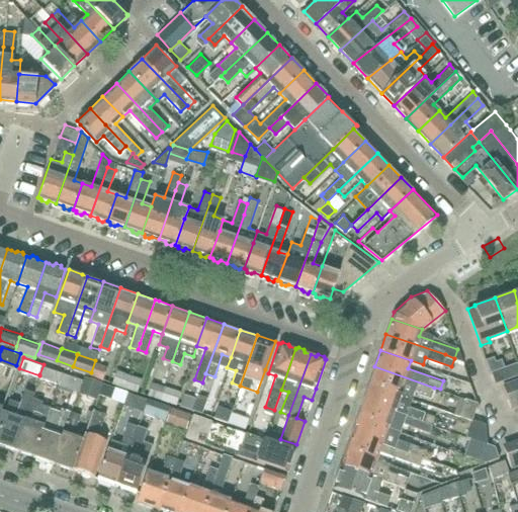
[(103,377),(107,364),(95,360),(91,372),(103,377)]
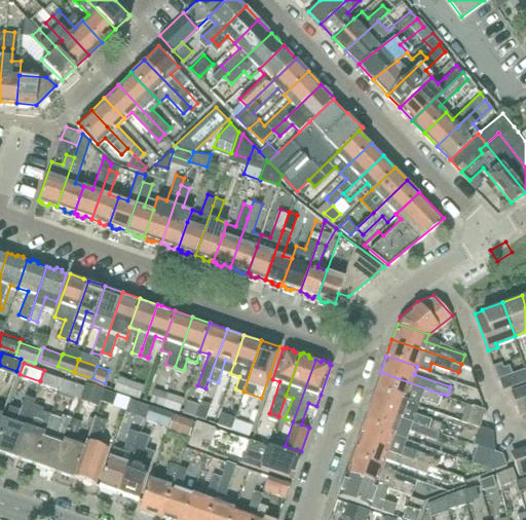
[(502,387),(525,378),(525,366),(498,375),(502,387)]
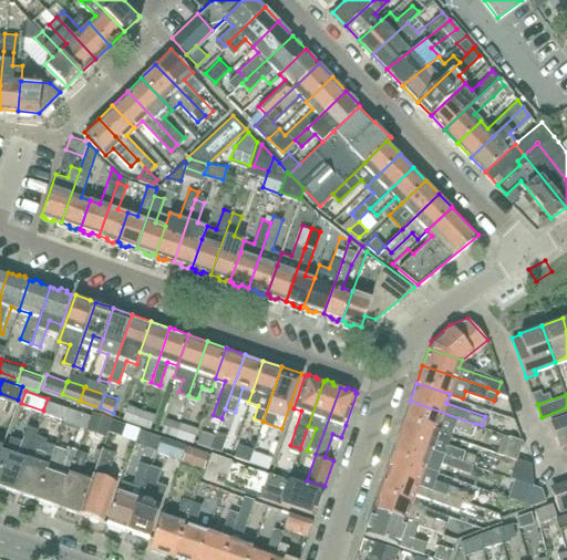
[(64,417),(69,406),(48,398),(43,410),(64,417)]
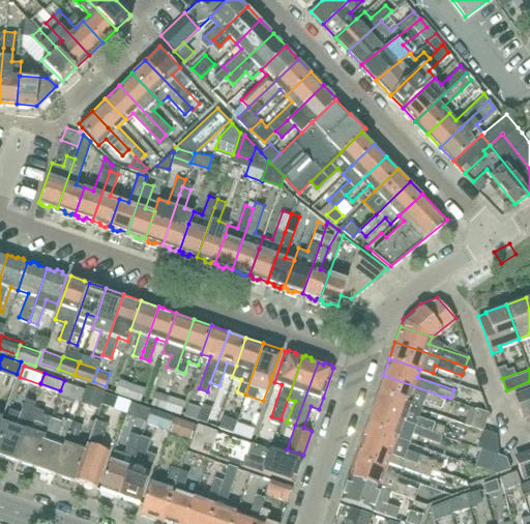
[(441,406),(444,397),(383,375),(378,391),(421,407),(424,399),(428,400),(428,401),(441,406)]
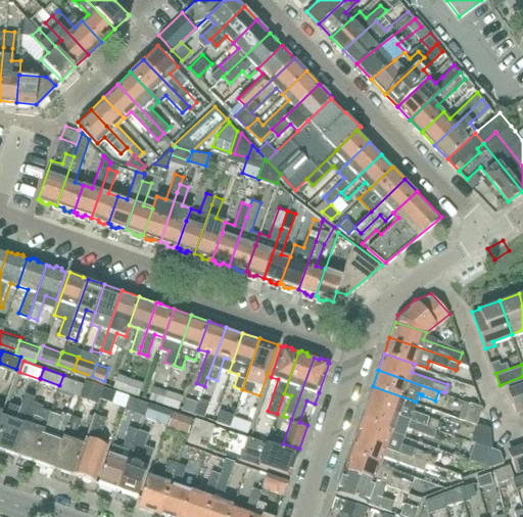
[(127,389),(131,376),(119,372),(113,384),(127,389)]
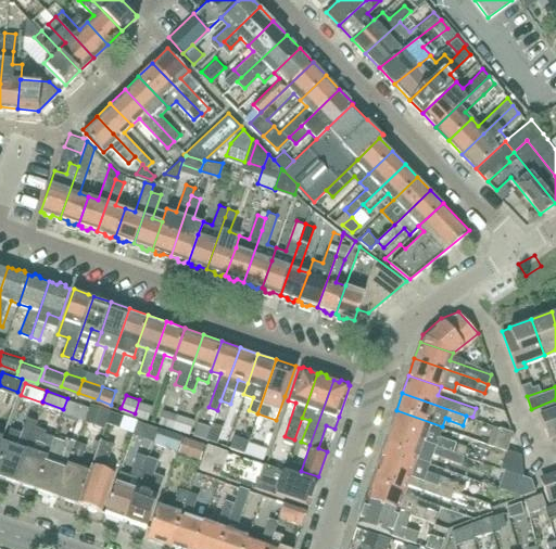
[(84,418),(88,405),(67,398),(63,409),(63,410),(84,418)]
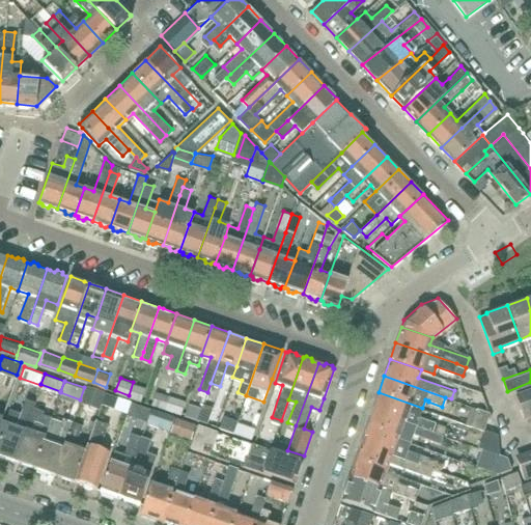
[(133,382),(129,395),(140,399),(145,386),(133,382)]
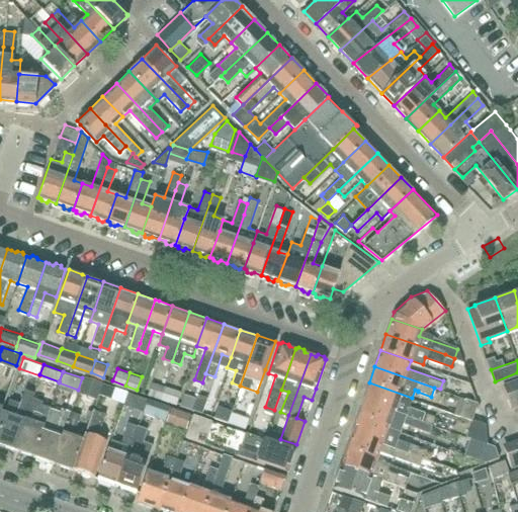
[(83,374),(82,377),(78,390),(78,391),(96,397),(101,380),(83,374)]
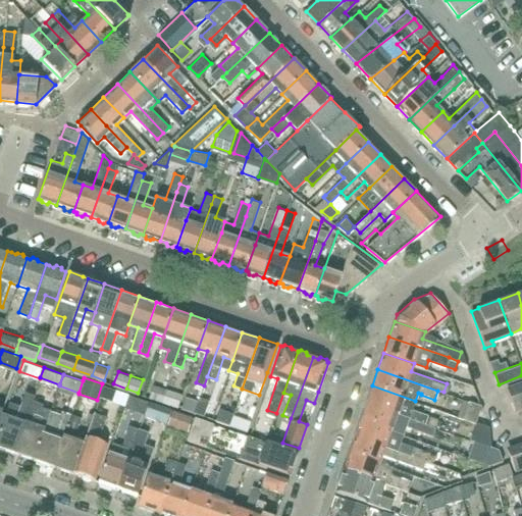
[(161,400),(165,387),(153,382),(149,396),(161,400)]
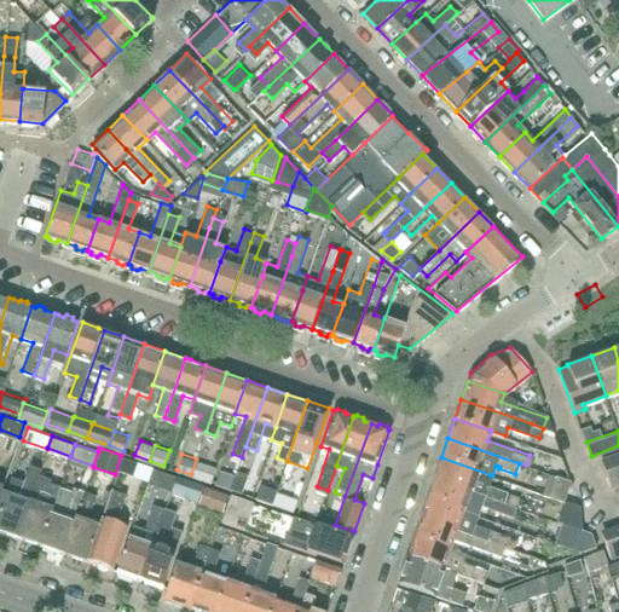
[(601,459),(611,486),(618,483),(618,466),(614,454),(601,459)]
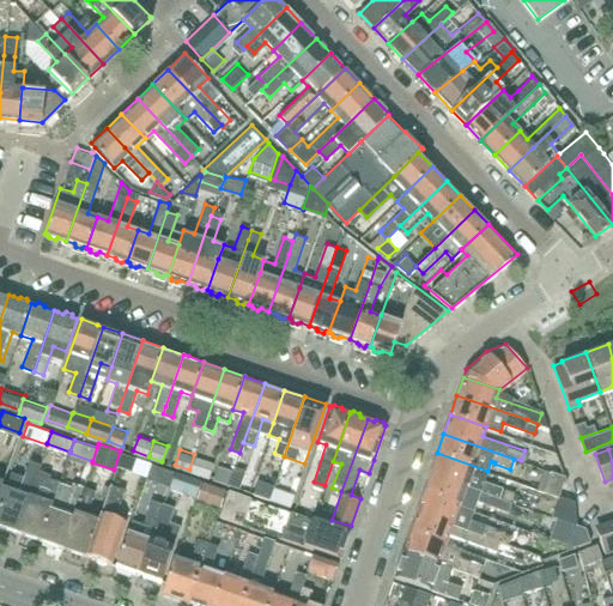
[(146,474),(151,461),(122,452),(117,464),(146,474)]
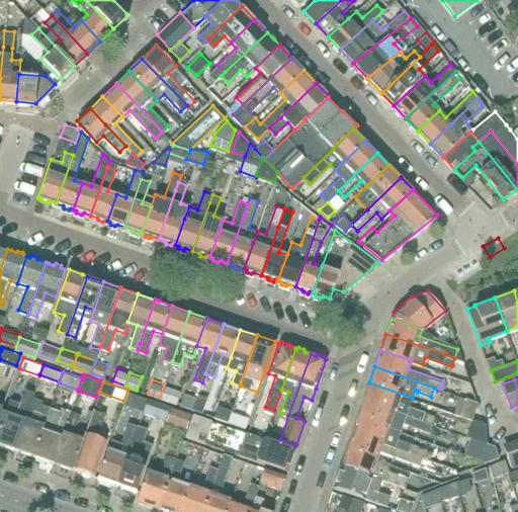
[(0,441),(14,447),(32,397),(36,386),(26,382),(15,415),(5,412),(0,425),(0,441)]
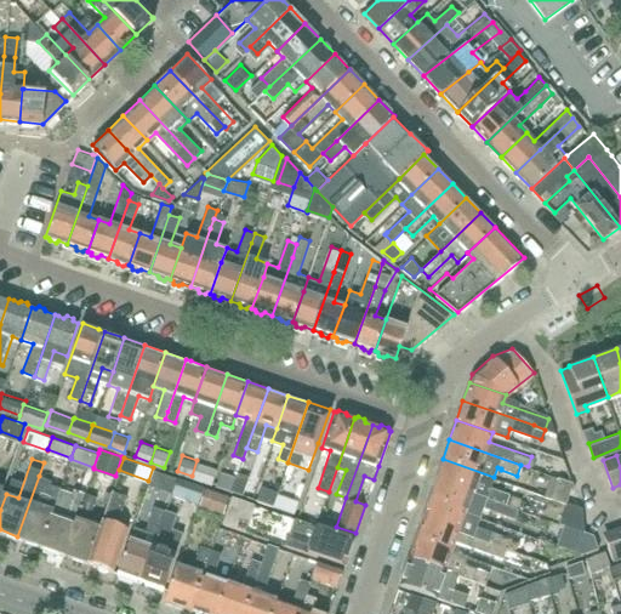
[(490,485),(494,477),(443,459),(436,478),(518,507),(522,496),(490,485)]
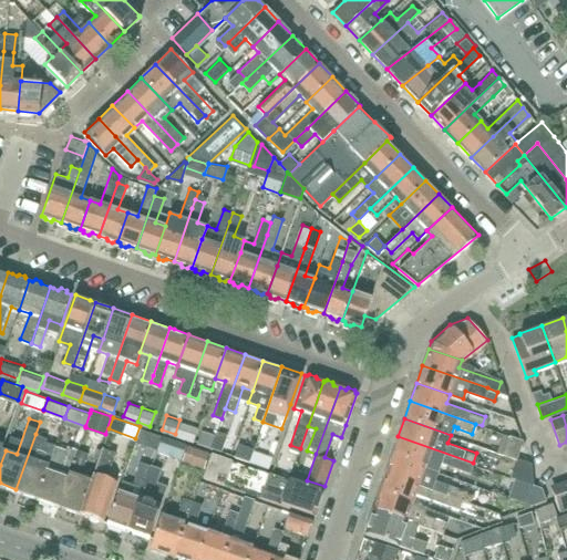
[(179,420),(175,434),(193,439),(197,426),(179,420)]
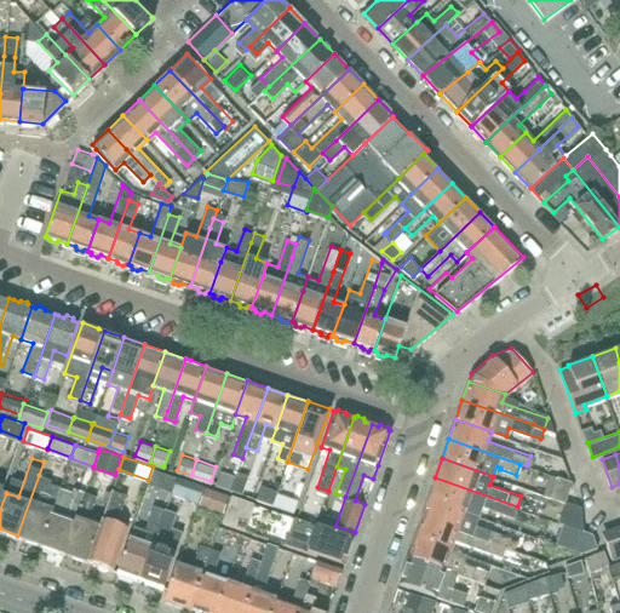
[(229,487),(234,474),(220,469),(216,482),(229,487)]
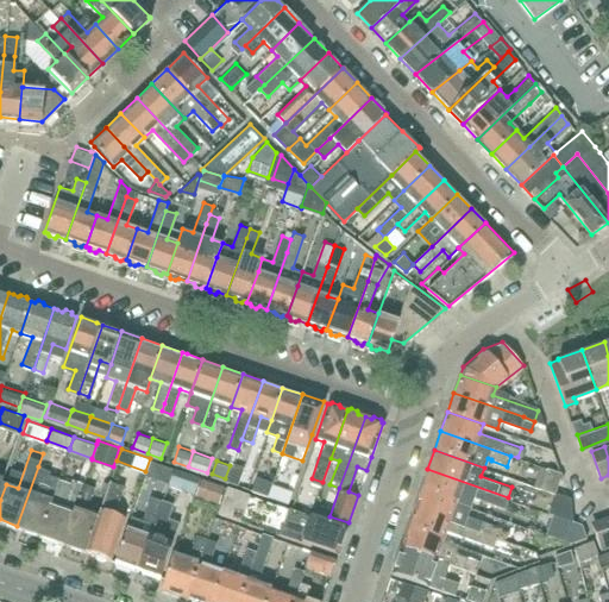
[(238,482),(244,464),(233,461),(227,478),(238,482)]
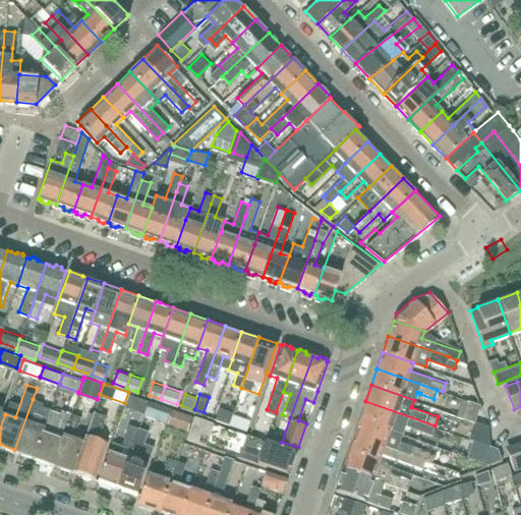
[(34,424),(41,403),(33,399),(14,450),(34,456),(44,427),(34,424)]
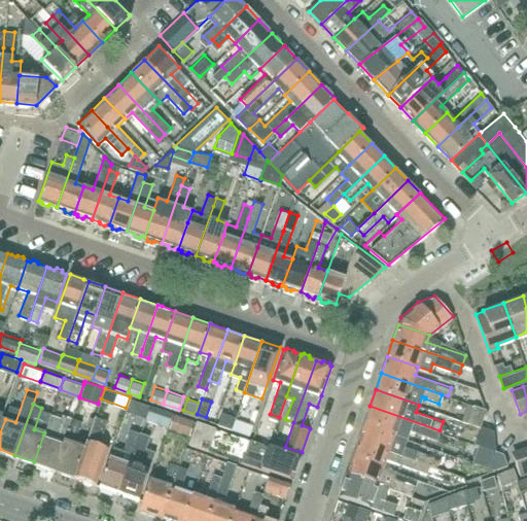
[(169,425),(173,412),(151,404),(147,418),(169,425)]
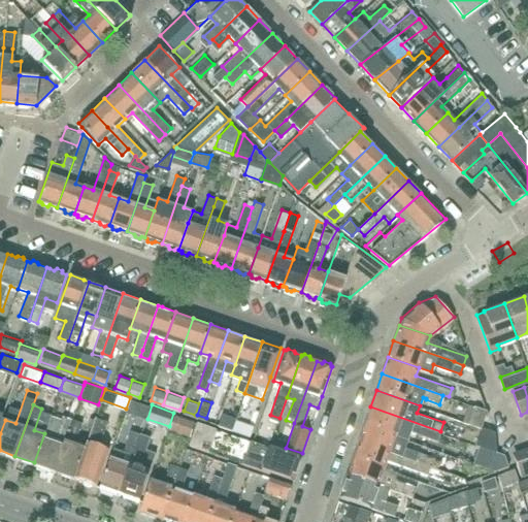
[(488,413),(487,408),(473,405),(469,422),(481,426),(485,414),(488,413)]
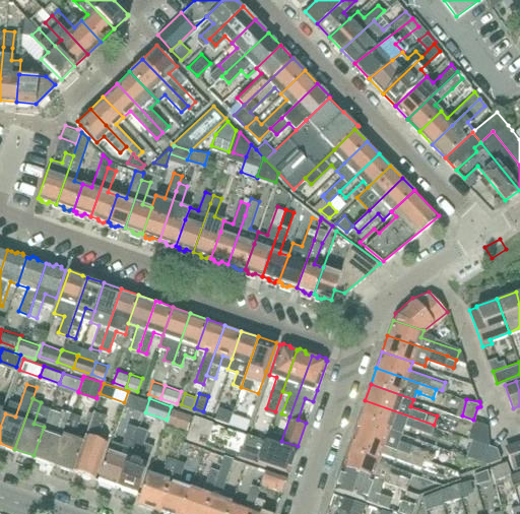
[(434,425),(365,400),(360,416),(402,432),(404,424),(431,433),(434,425)]
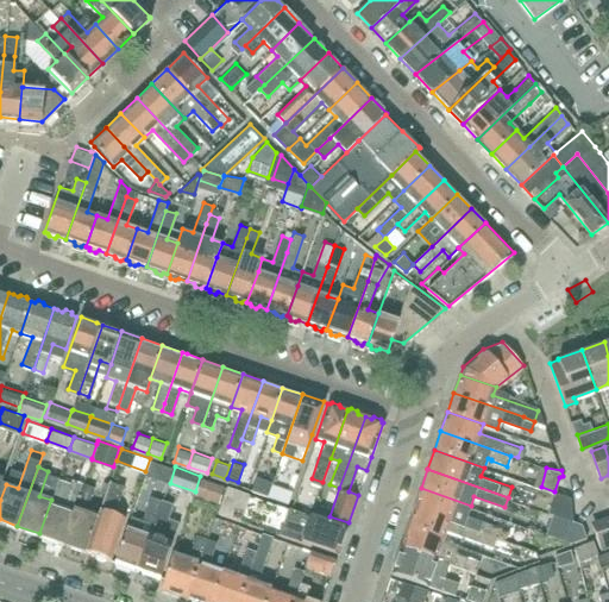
[(268,494),(271,482),(272,481),(257,475),(252,488),(268,494)]
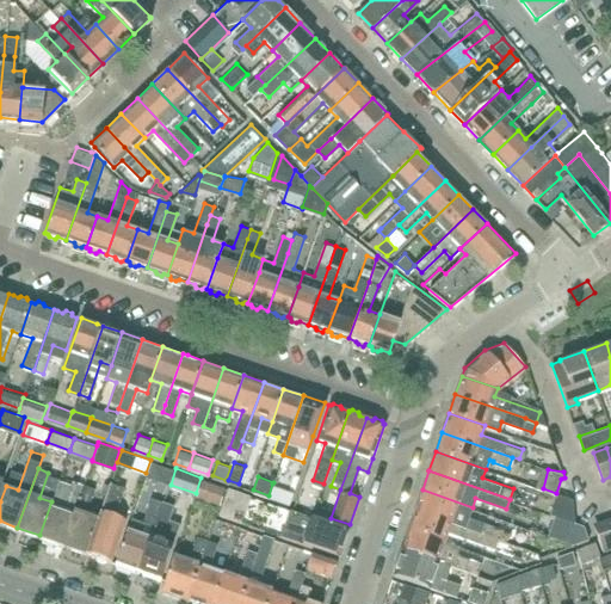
[(218,504),(226,486),(202,478),(196,495),(218,504)]
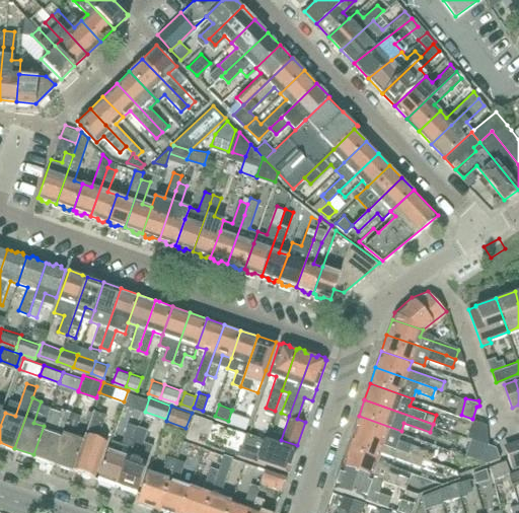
[(51,407),(44,426),(33,454),(54,461),(71,412),(62,409),(61,411),(51,407)]
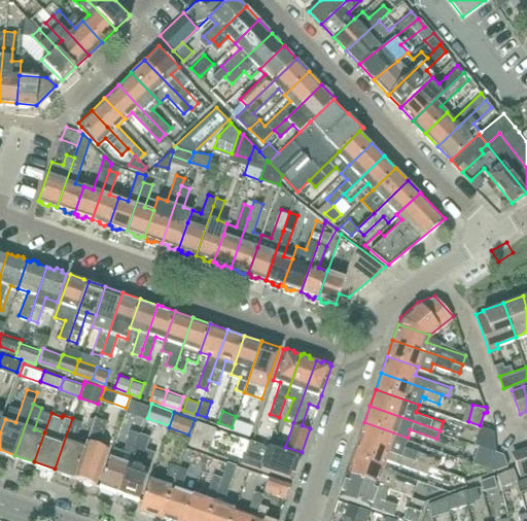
[(99,445),(107,421),(95,417),(84,447),(74,476),(96,483),(108,448),(99,445)]
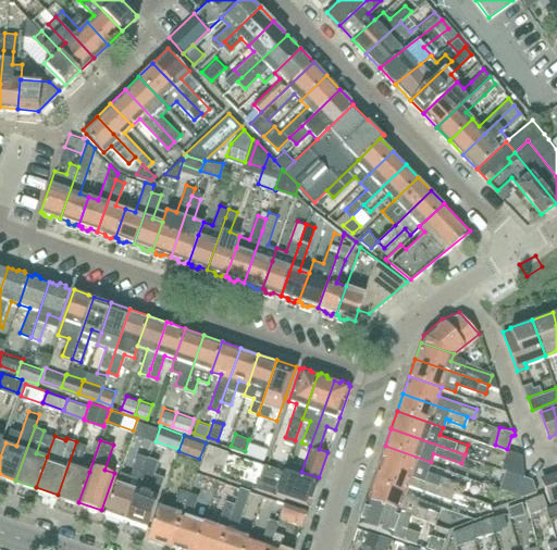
[(248,440),(245,451),(263,458),(268,447),(248,440)]
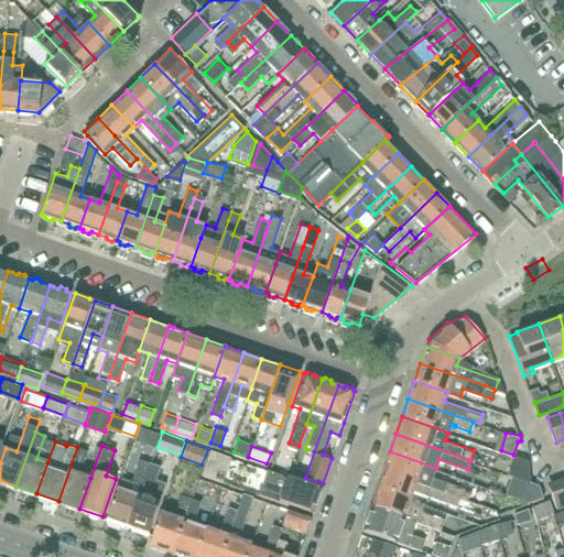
[(78,473),(87,450),(77,447),(58,501),(79,509),(90,478),(78,473)]
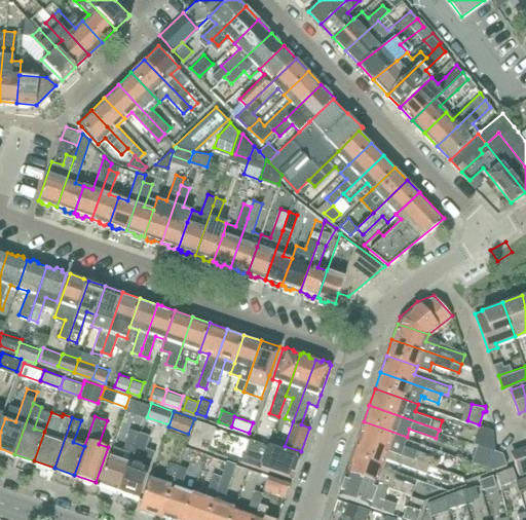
[(208,449),(216,425),(196,419),(188,442),(208,449)]
